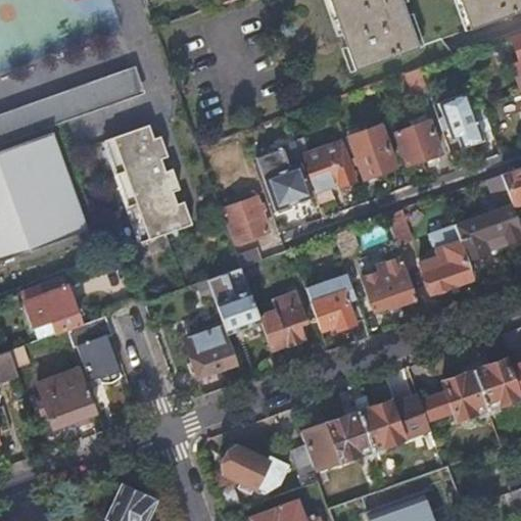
[(331,0),(357,72),(419,49),(401,0),(331,0)]
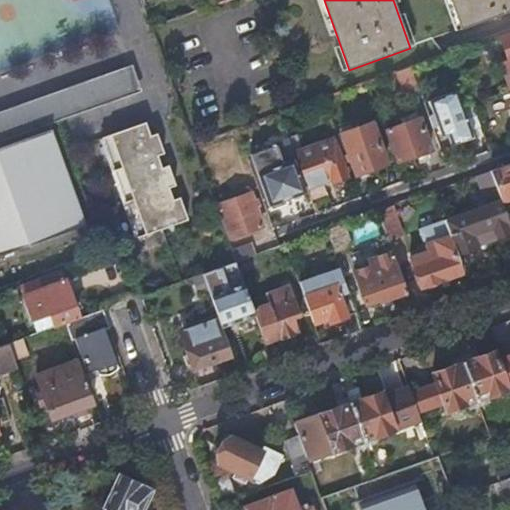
[(509,0),(450,0),(461,30),(509,12),(509,0)]
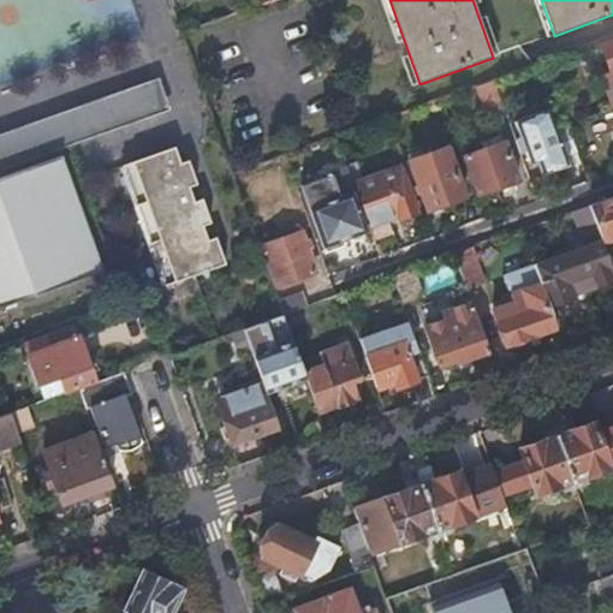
[(605,77),(612,99),(612,40),(602,43),(612,70),(612,73),(605,77)]
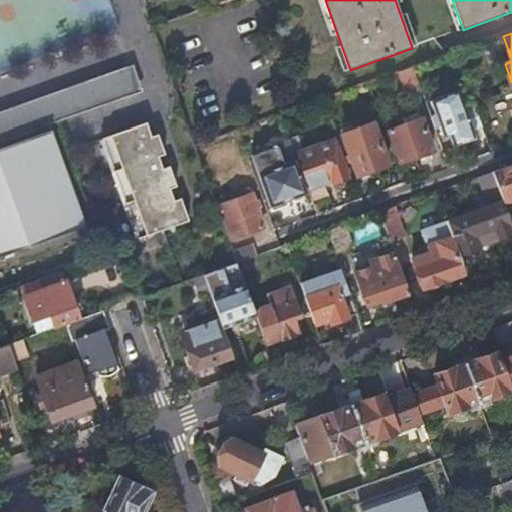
[(129,65),(0,111),(0,142),(139,92),(129,65)]
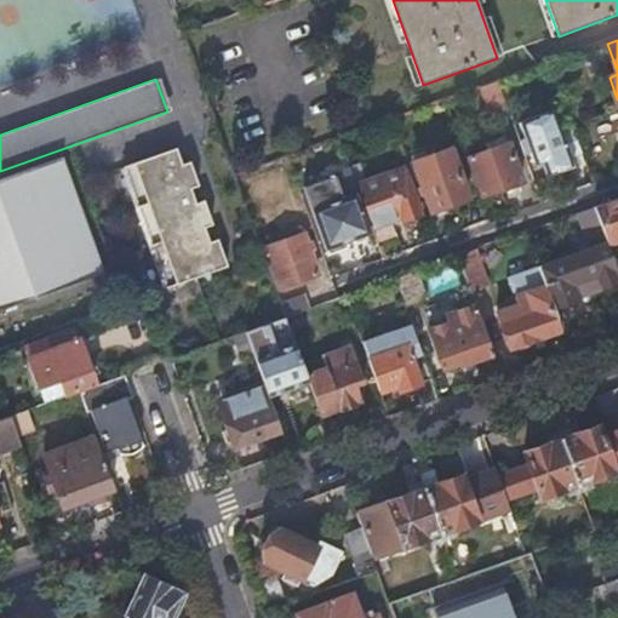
[(495,110),(509,106),(501,83),(487,87),(495,110)]
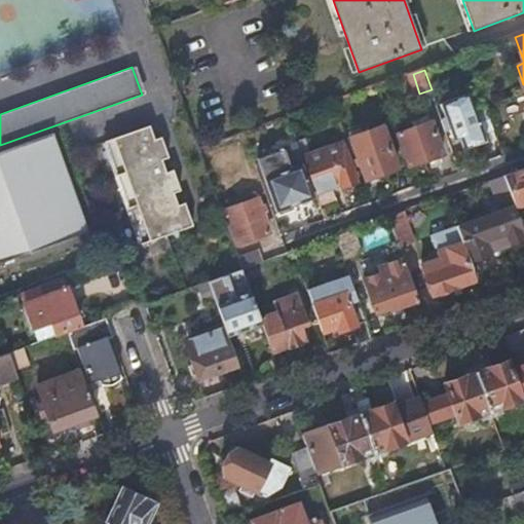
[(444,104),(456,140),(461,138),(465,149),(487,141),(471,95),(444,104)]
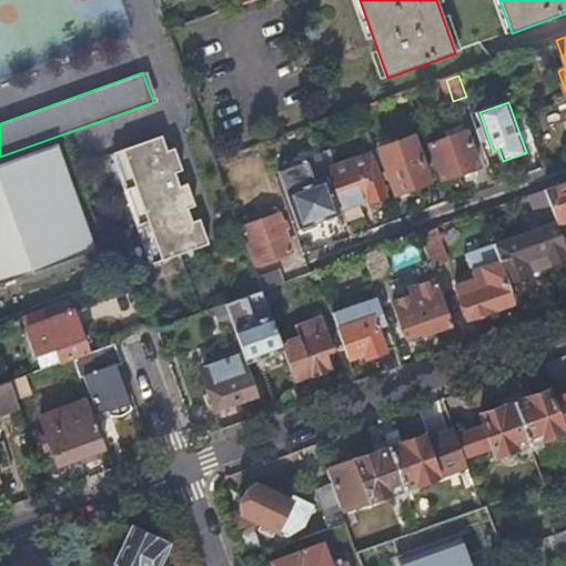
[(479,167),(467,131),(431,144),(443,180),(479,167)]
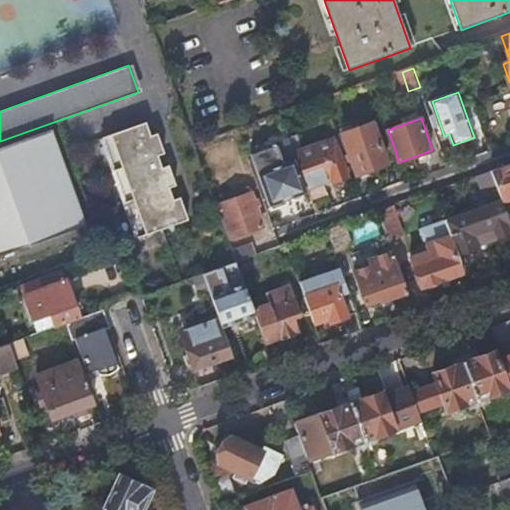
[(146,121),(103,137),(139,237),(189,218),(181,196),(175,199),(170,187),(177,184),(170,164),(163,167),(158,155),(165,153),(158,132),(150,135),(146,121)]
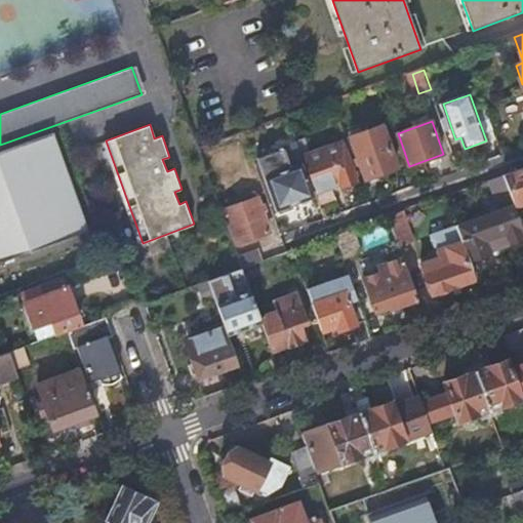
[(383,127),(352,138),(359,159),(355,161),(357,167),(361,165),(366,178),(397,168),(383,127)]
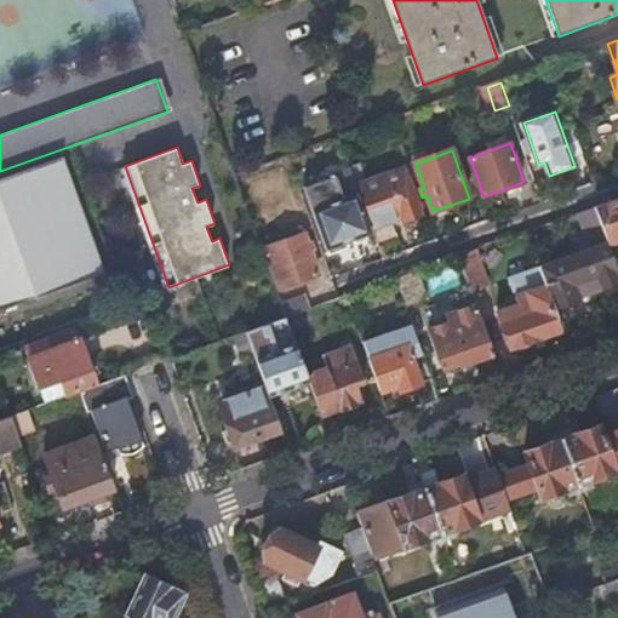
[(62,158),(47,162),(90,279),(104,273),(62,158)]
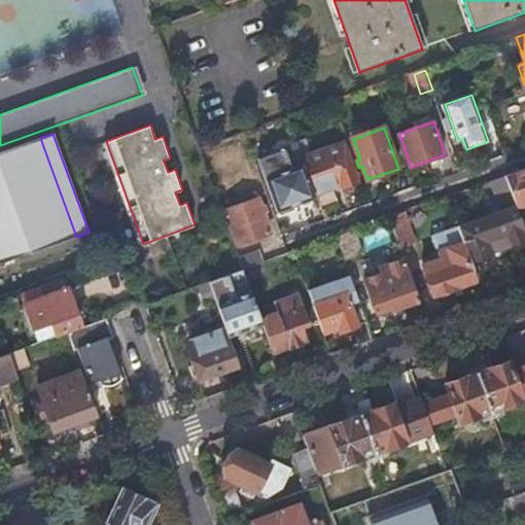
[(351,135),(347,136),(356,162),(360,160),(353,139),(351,135)]
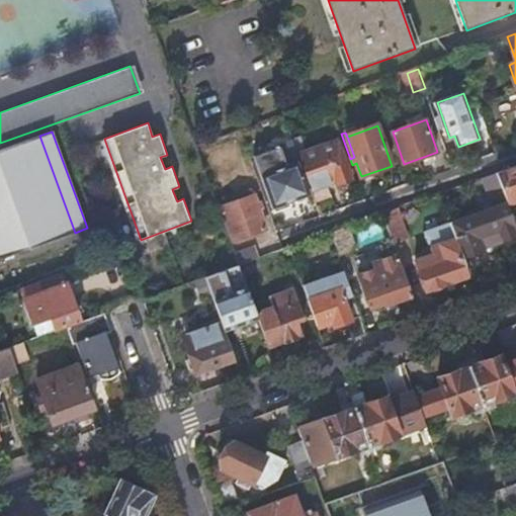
[(0,258),(75,233),(39,136),(0,150),(0,258)]
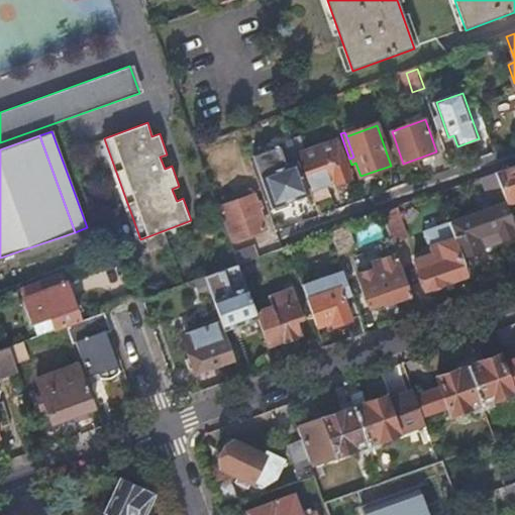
[(294,140),(299,155),(302,153),(307,152),(302,138),(294,140)]
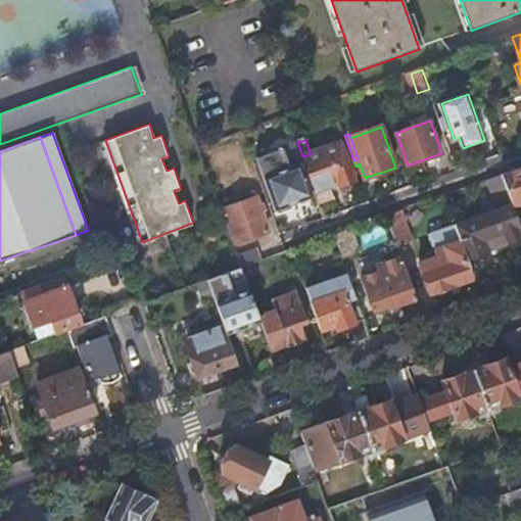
[(300,164),(304,163),(302,156),(297,142),(283,146),(285,150),(291,168),(300,164)]
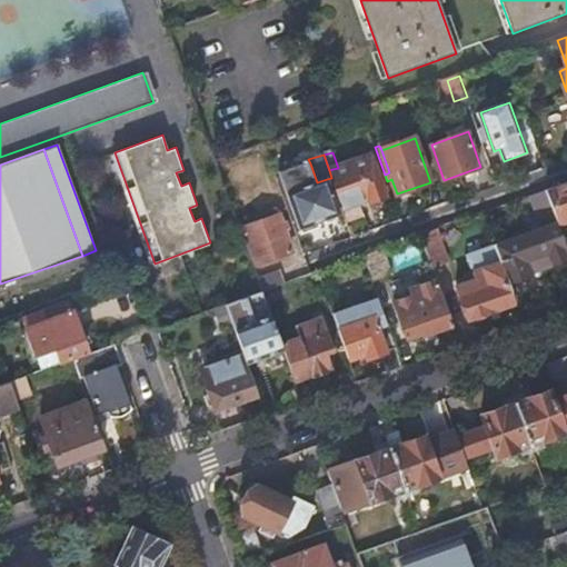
[(342,210),(352,239),(372,231),(361,202),(370,200),(370,202),(387,197),(372,156),(338,168),(332,169),(346,209),(342,210)]
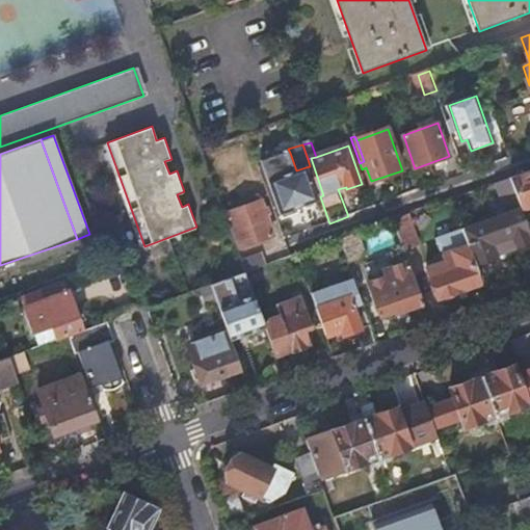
[(268,181),(281,215),(318,202),(306,167),(296,170),(290,153),(261,162),(268,181)]
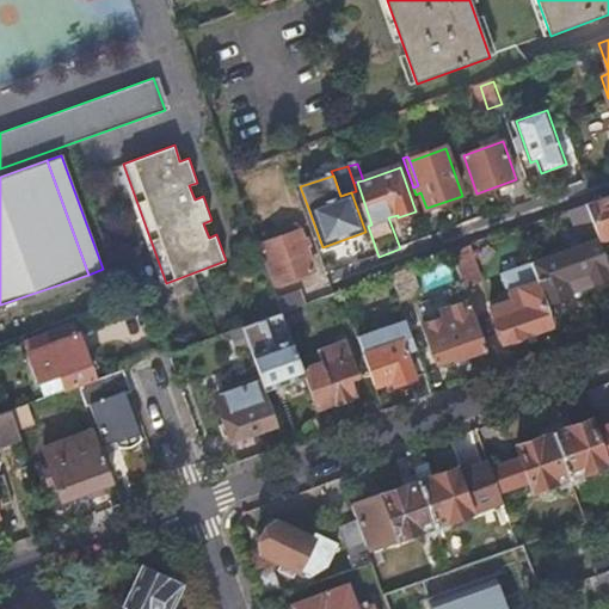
[(608,197),(586,205),(600,243),(608,239),(608,197)]
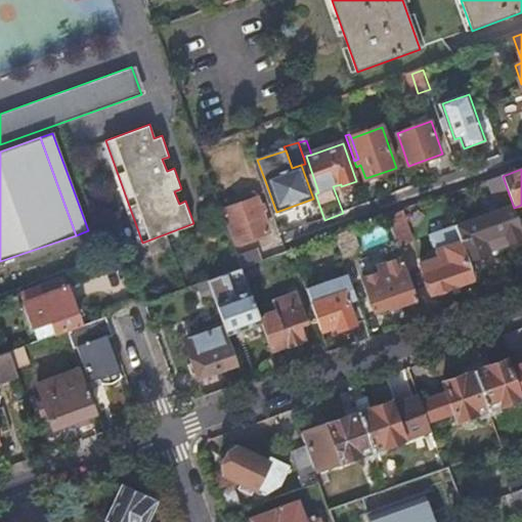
[(503,176),(488,181),(498,212),(455,227),(468,262),(488,255),(487,253),(521,240),(521,227),(514,208),(503,176)]
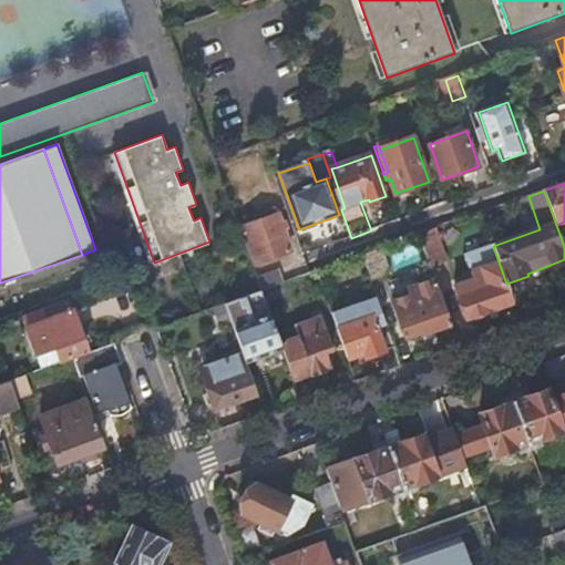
[(281,195),(294,230),(299,229),(286,193),(281,195)]
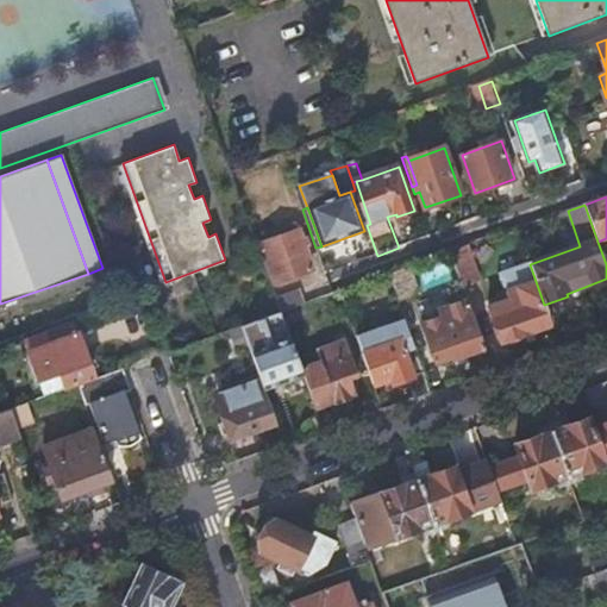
[(276,285),(313,270),(299,232),(262,244),(276,285)]
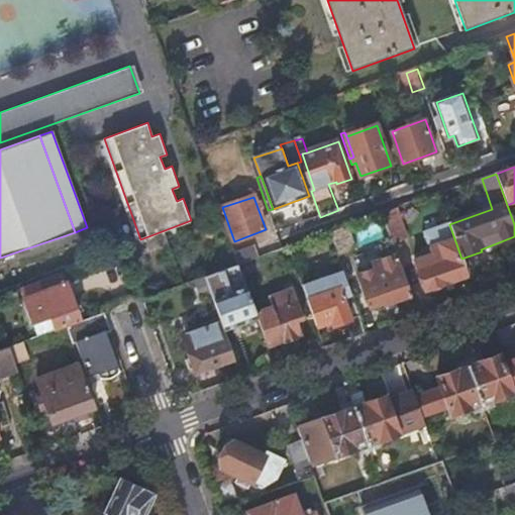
[(398,208),(382,214),(393,244),(409,239),(398,208)]
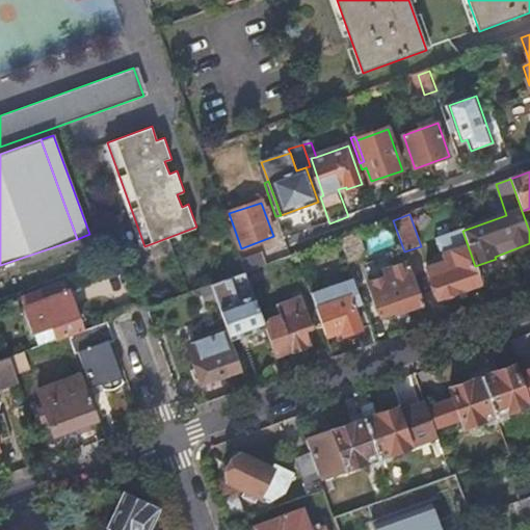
[(438,299),(481,284),(475,266),(462,231),(436,239),(445,261),(426,268),(438,299)]
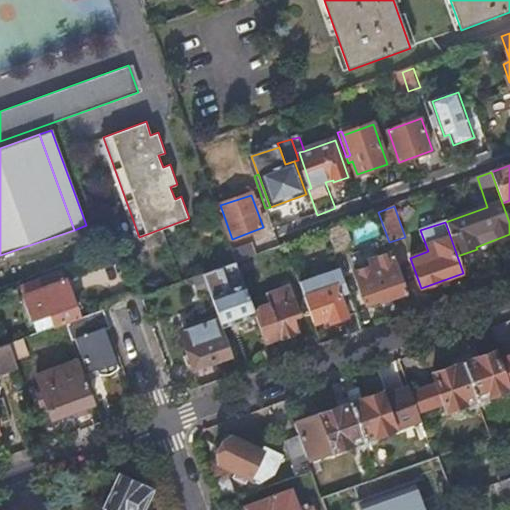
[(343,225),(326,230),(335,255),(352,249),(343,225)]
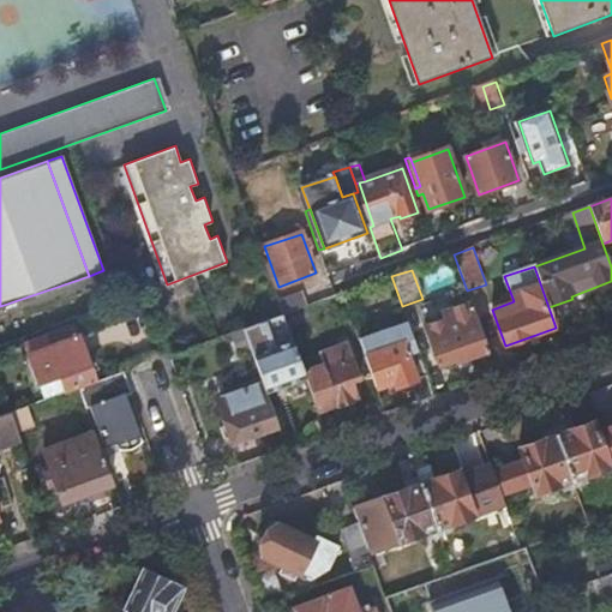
[(279,301),(283,315),(309,306),(304,293),(279,301)]
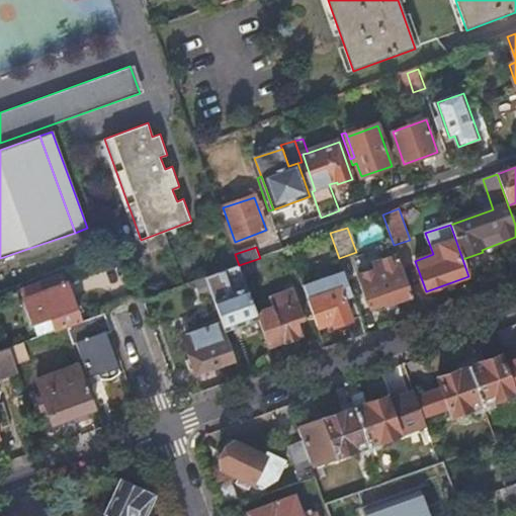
[(385,306),(412,296),(400,262),(398,256),(372,265),(374,271),(360,276),(371,309),(385,304),(385,306)]
